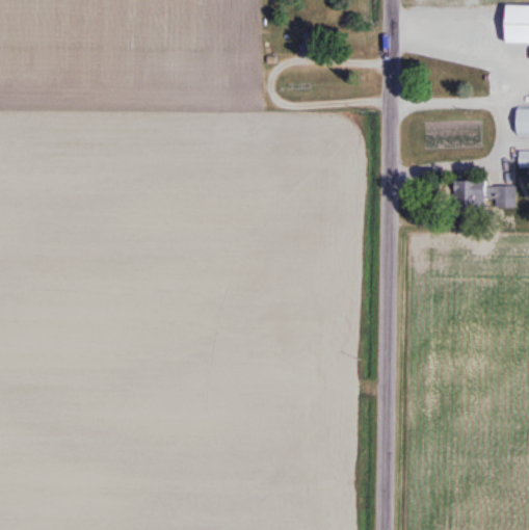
[(504,43),(528,43),(528,4),(504,4),(504,43)]
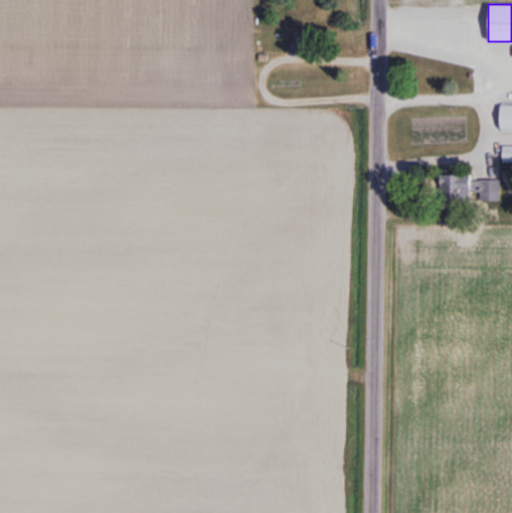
[(499,130),(511,129),(511,104),(499,104),(499,130)]
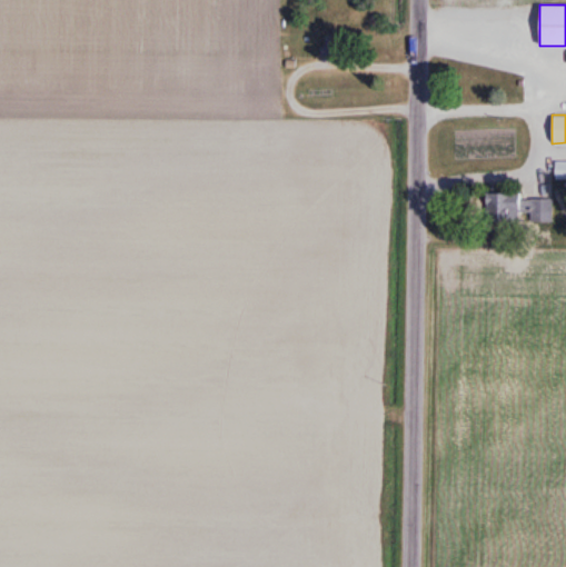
[(565,177),(565,159),(554,160),(554,178),(565,177)]
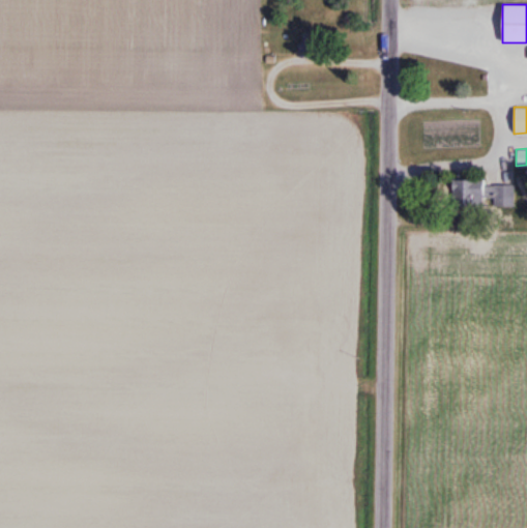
[(451,206),(514,206),(514,181),(451,181),(451,206)]
